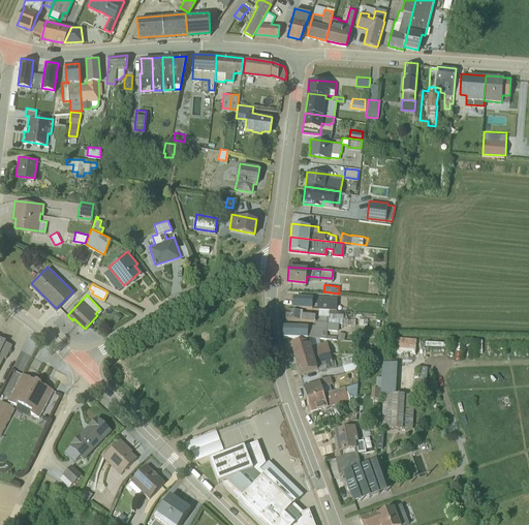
[(293,296),(293,306),(336,309),(337,297),(312,296),(312,297),(293,296)]
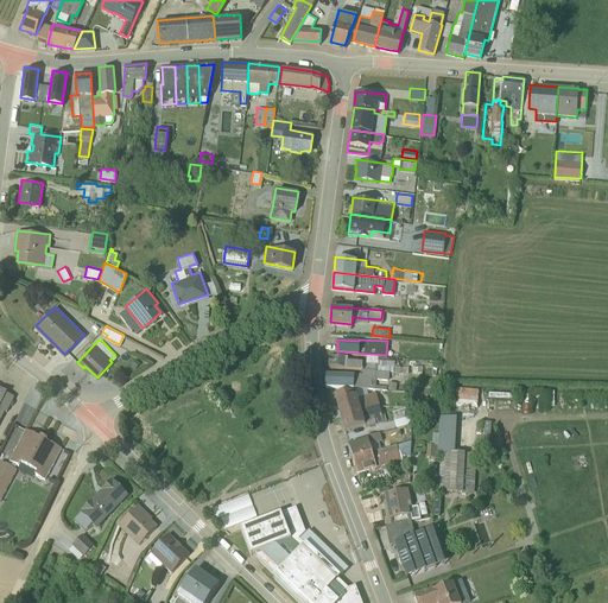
[(399,365),(398,356),(381,355),(367,354),(367,360),(362,360),(356,360),(356,357),(348,356),(330,355),(329,366),(396,370),(407,372),(409,372),(409,366),(399,365)]
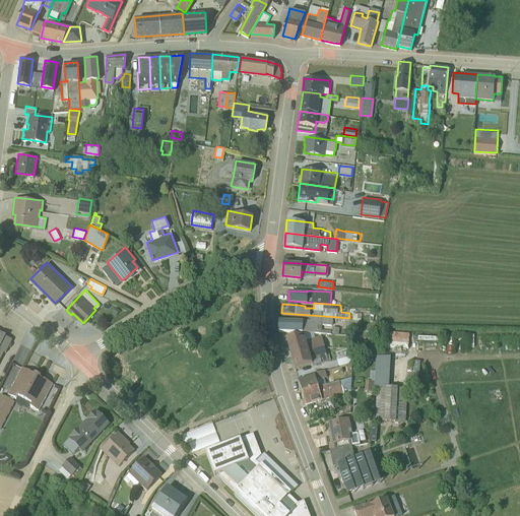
[(116,305),(111,310),(116,314),(120,309),(116,305)]
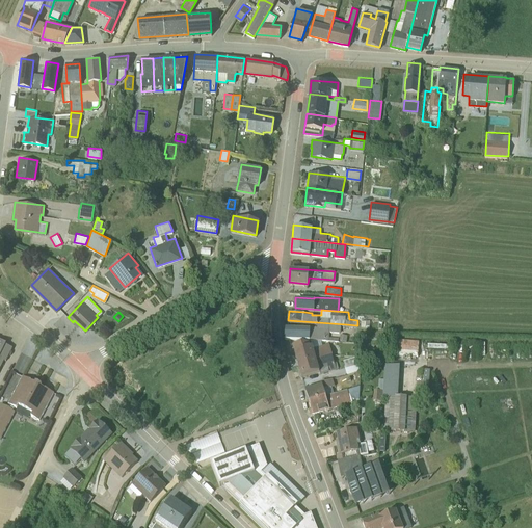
[(328,336),(328,331),(340,331),(341,324),(316,322),(316,326),(310,326),(285,326),(285,337),(309,339),(309,338),(338,340),(338,337),(328,336)]
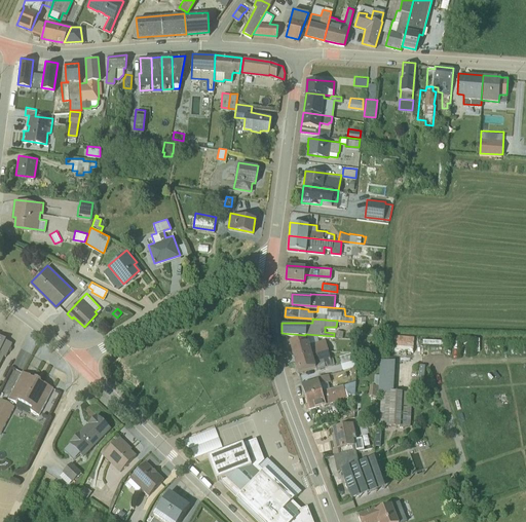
[(395,332),(393,342),(413,345),(415,335),(395,332)]
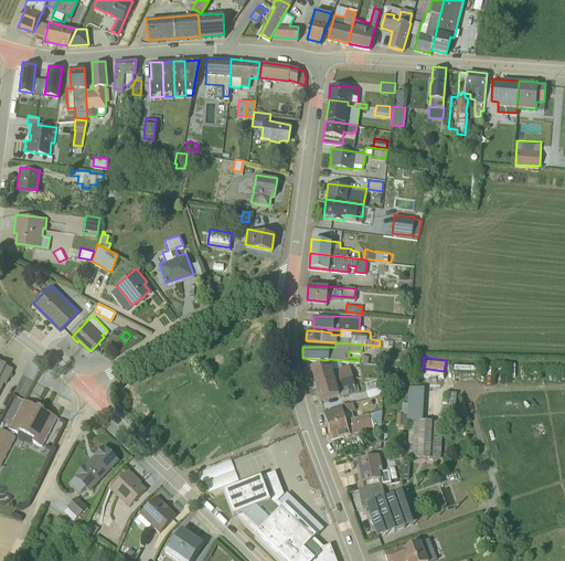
[(12,367),(6,363),(7,362),(0,359),(0,388),(4,381),(6,381),(12,367)]
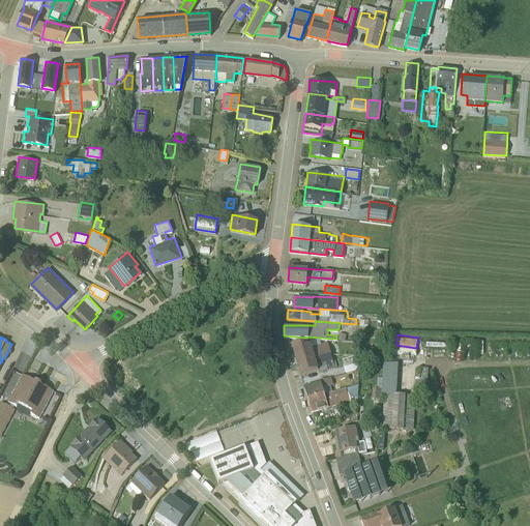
[(296,361),(330,352),(327,341),(312,345),(310,338),(301,340),(301,338),(298,339),(290,341),(291,343),(292,349),(293,349),(296,361)]
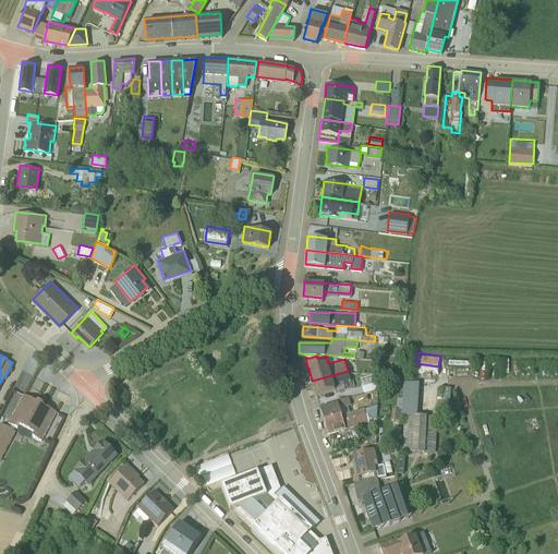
[(312,381),(316,394),(336,387),(337,390),(344,388),(346,388),(353,386),(352,385),(355,384),(353,377),(350,378),(348,371),(312,381)]
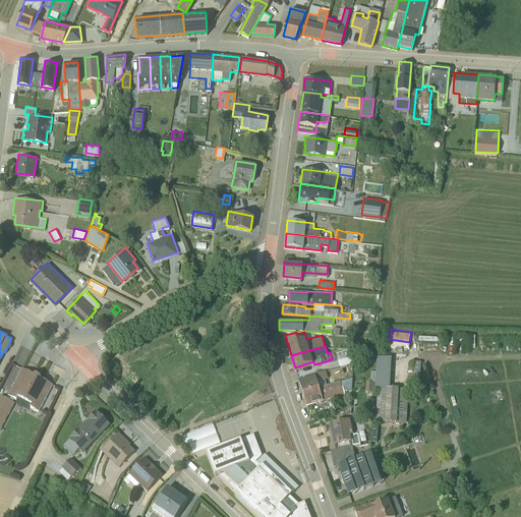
[(338,357),(340,365),(352,361),(349,353),(338,357)]
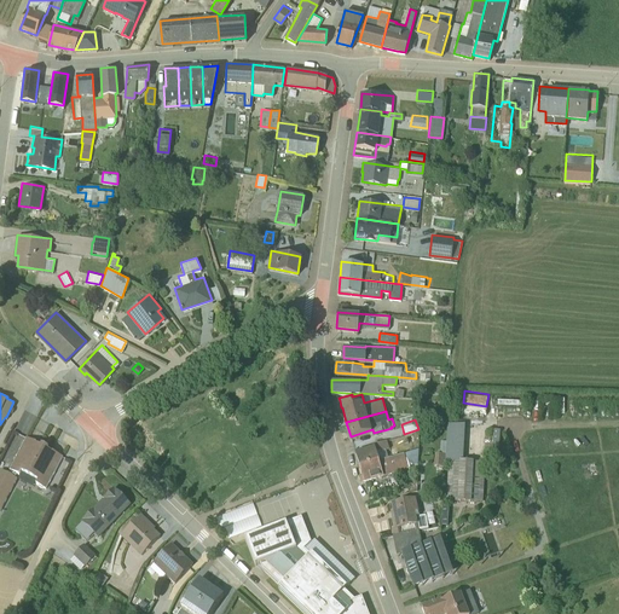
[(463,455),(466,422),(447,422),(445,458),(447,458),(446,498),(482,500),(484,459),(462,458),(462,456),(463,455)]
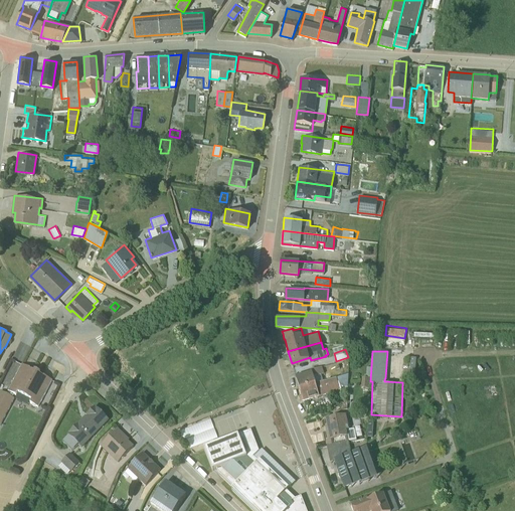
[(37,404),(51,378),(51,377),(43,373),(43,374),(29,367),(29,366),(21,362),(7,388),(15,392),(17,390),(31,397),(29,400),(37,404)]
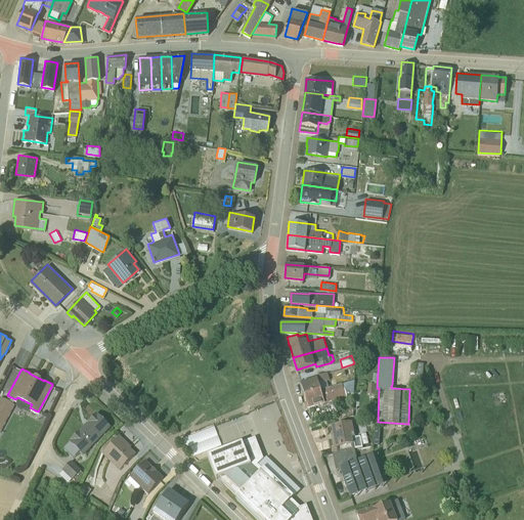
[(326,379),(330,378),(326,371),(315,375),(316,377),(301,382),(305,394),(329,386),(326,379)]
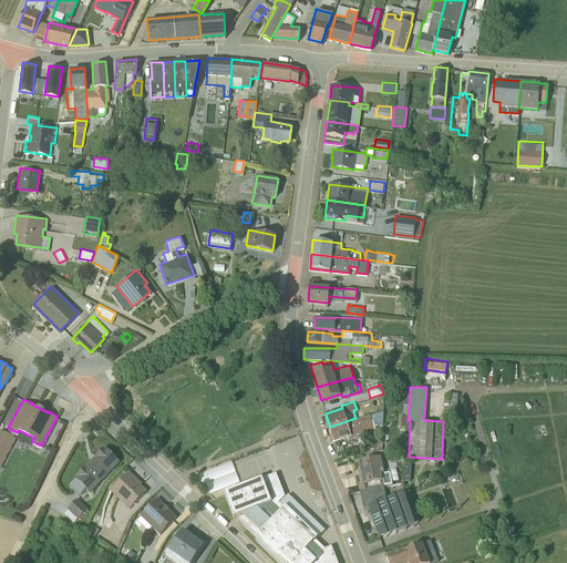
[(406,425),(408,402),(403,402),(402,413),(398,413),(398,425),(406,425)]
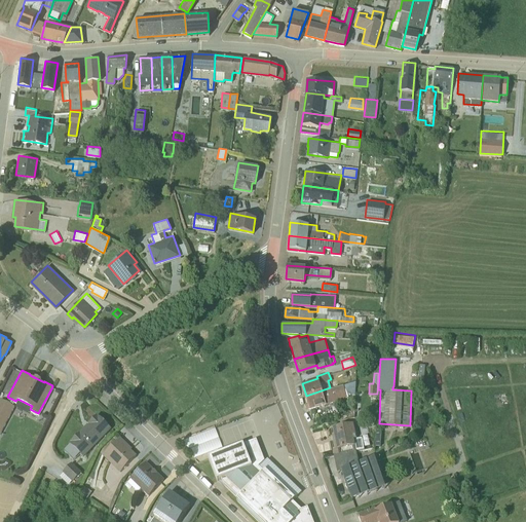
[(306,396),(309,407),(346,395),(354,392),(355,380),(306,396)]
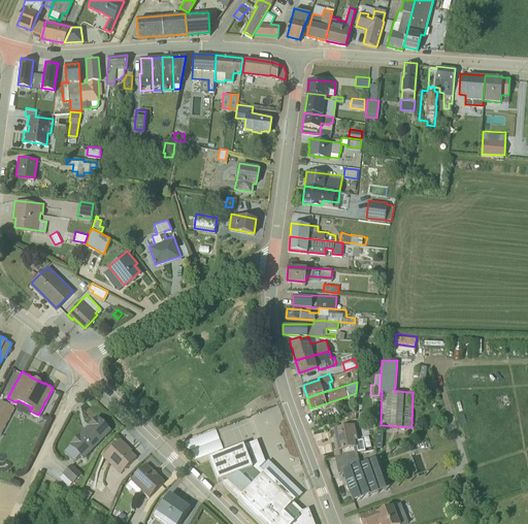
[(0,432),(14,406),(0,398),(0,432)]
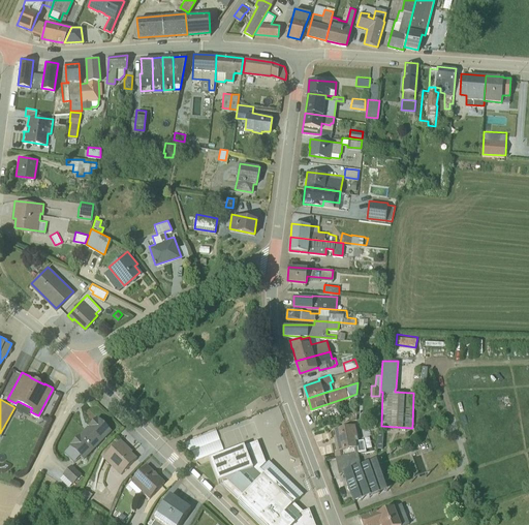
[(70,443),(84,457),(109,430),(111,429),(97,417),(96,418),(70,443)]
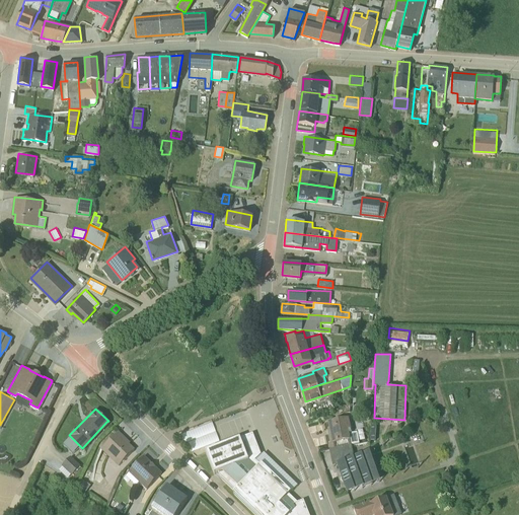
[(327,441),(329,448),(351,443),(359,441),(357,430),(352,431),(348,416),(327,421),(328,427),(327,427),(329,441),(327,441)]
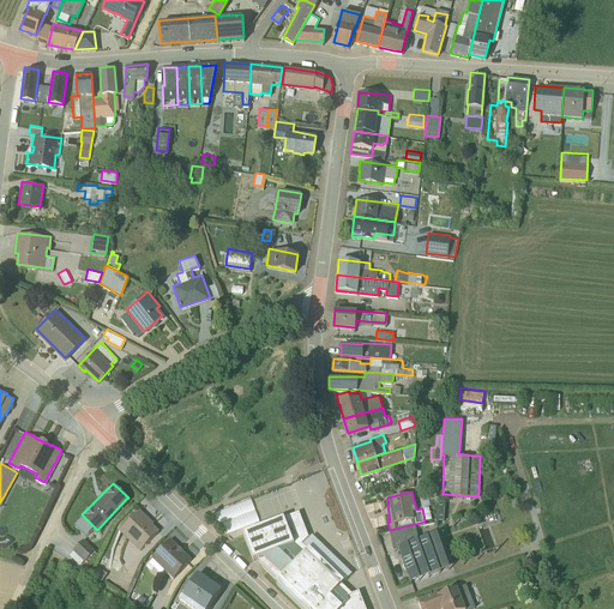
[(216,524),(222,522),(227,534),(259,522),(251,498),(211,512),(216,524)]
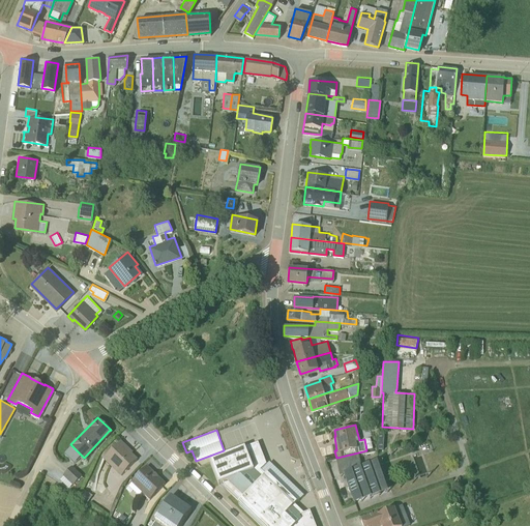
[(102,457),(120,473),(137,457),(131,450),(133,449),(120,438),(102,457)]
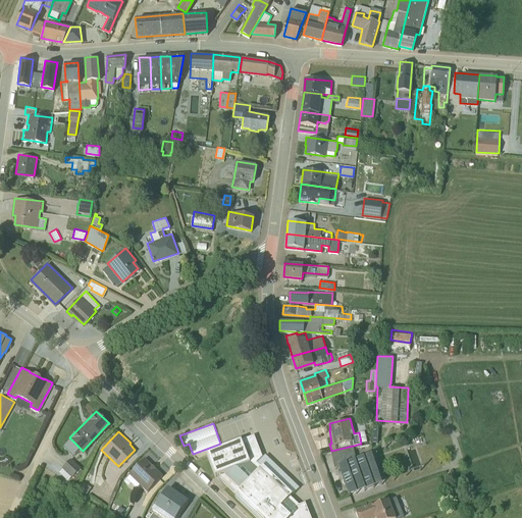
[(255,434),(206,453),(215,475),(219,474),(220,477),(236,491),(235,494),(259,517),(311,517),(305,502),(304,501),(299,503),(291,496),(300,486),(265,453),(263,456),(255,435),(255,434)]
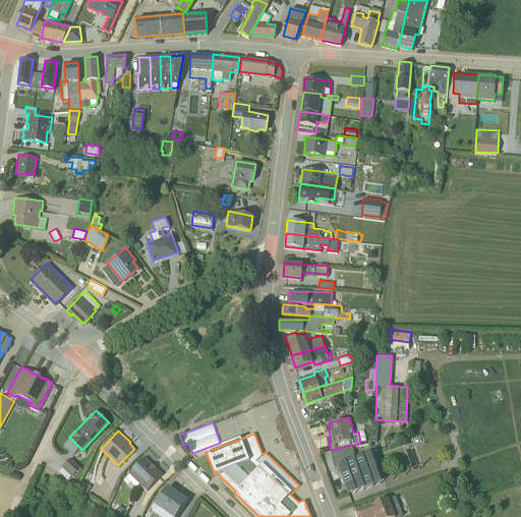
[(381,482),(371,453),(355,459),(352,445),(331,450),(334,466),(339,465),(349,494),(381,482)]
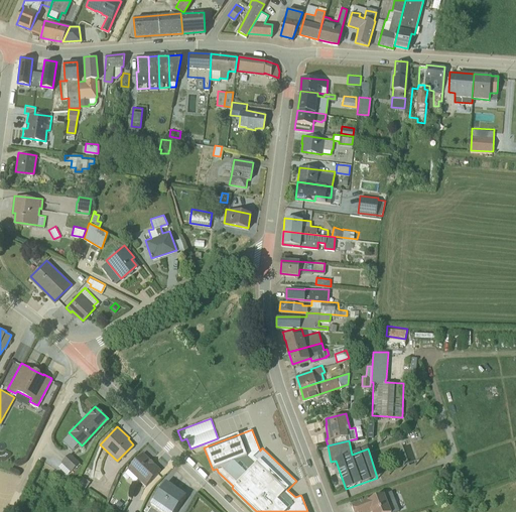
[(69,474),(81,461),(71,452),(58,465),(69,474)]
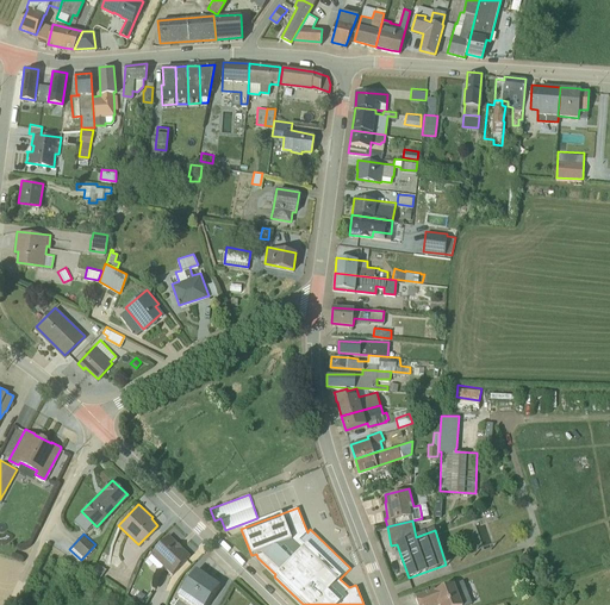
[(147,556),(160,569),(165,566),(172,573),(191,554),(169,534),(147,556)]
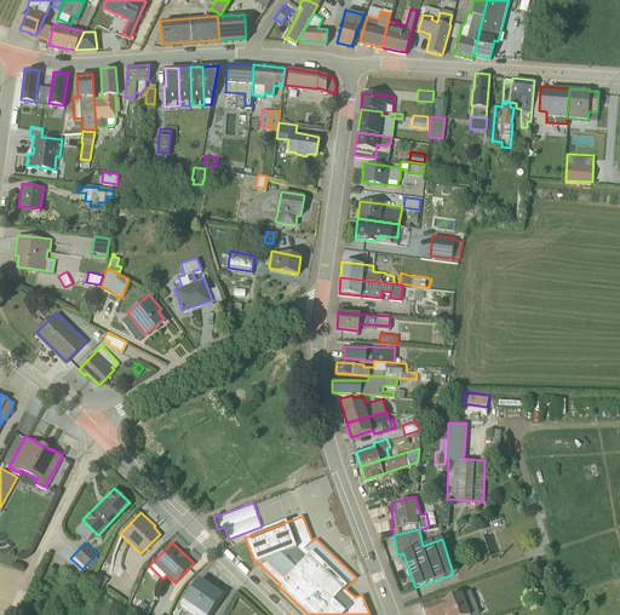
[(361,558),(355,561),(359,572),(365,570),(361,558)]
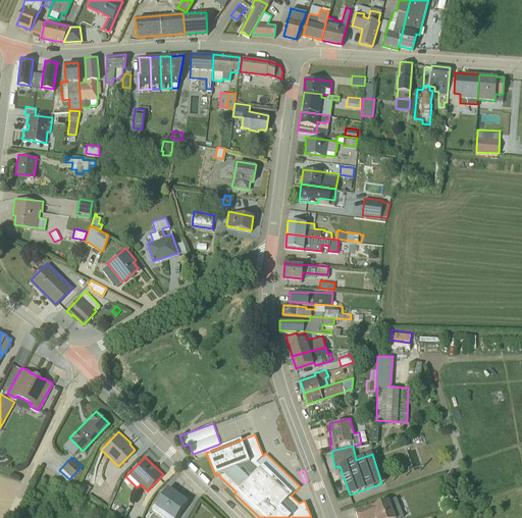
[(174,517),(188,500),(168,485),(152,509),(164,517),(174,517)]
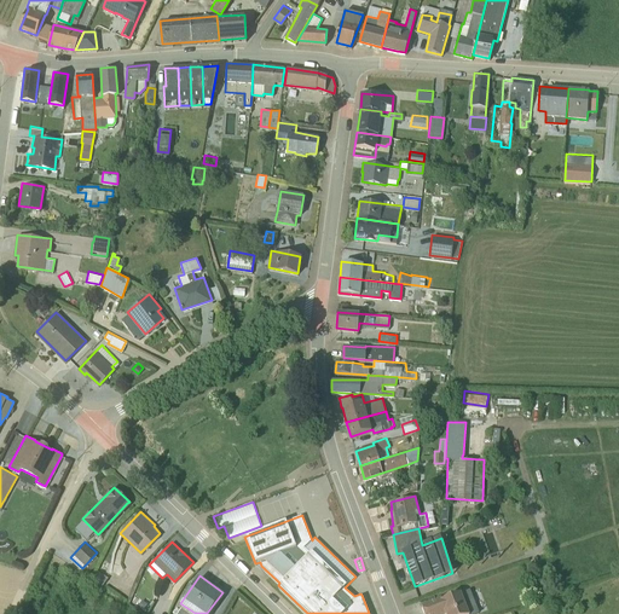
[(382,613),(374,590),(363,595),(369,613),(382,613)]
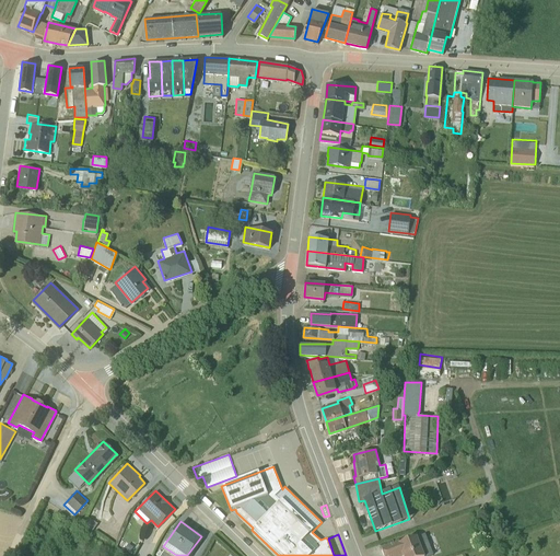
[(381,547),(384,555),(399,555),(403,554),(404,555),(423,555),(424,555),(427,554),(423,546),(421,546),(417,535),(399,542),(398,540),(381,547)]
